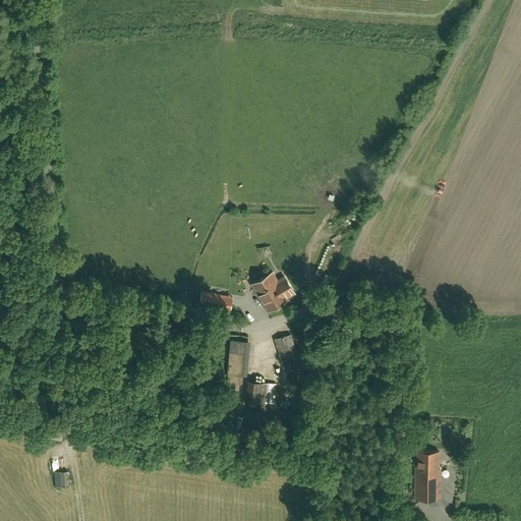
[(277,281),(272,273),(252,284),(268,310),(287,299),(286,297),(294,292),(285,277),(277,281)]
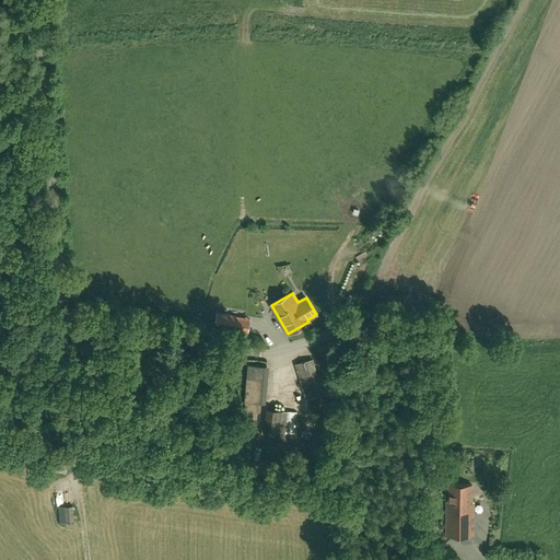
[(249,319),(218,313),(214,326),(247,333),(249,319)]
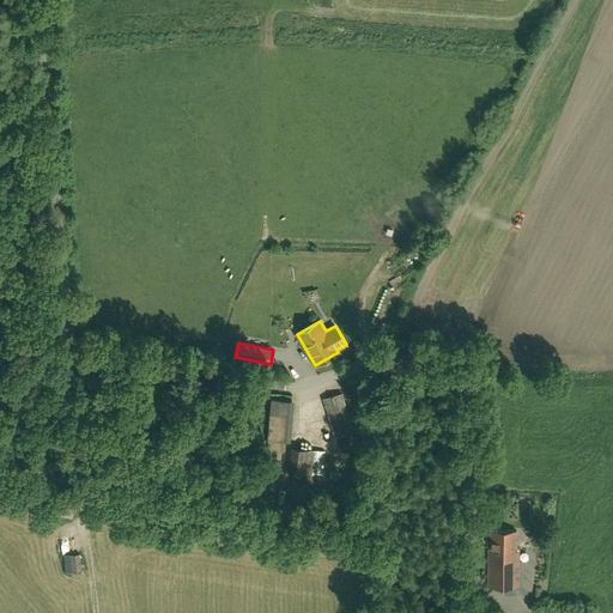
[(323,399),(335,438),(353,432),(341,393),(323,399)]
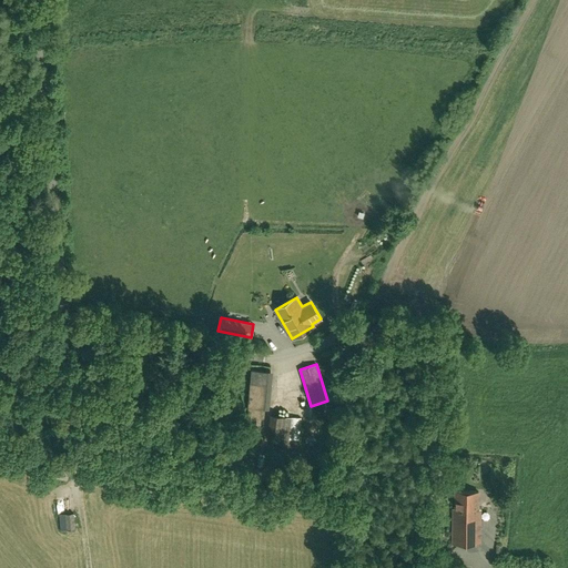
[(252,369),(249,407),(267,409),(271,371),(252,369)]
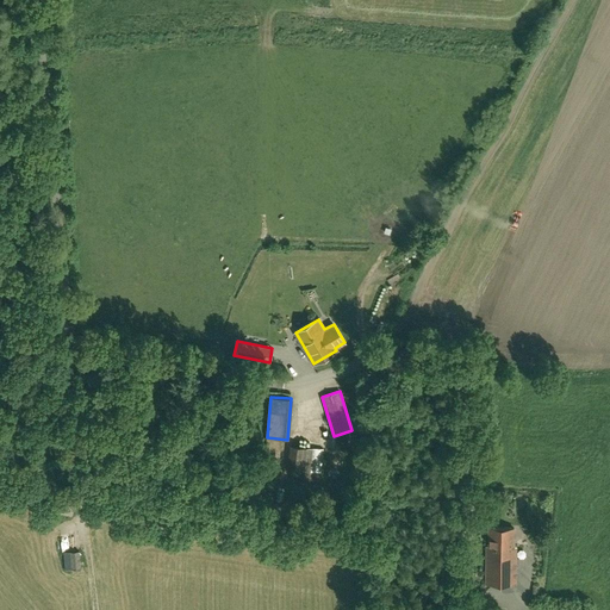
[(290,470),(321,472),(323,448),(292,444),(290,470)]
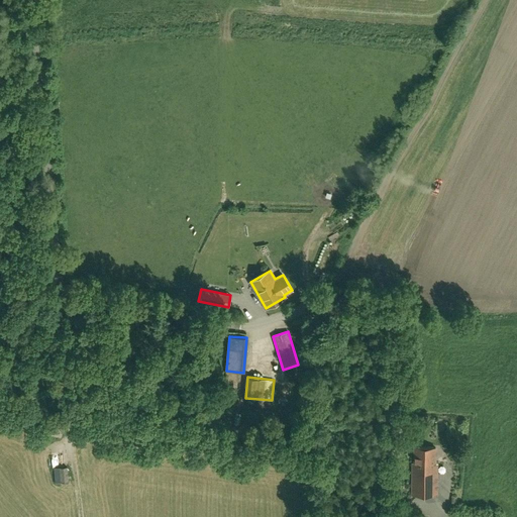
[(49,426),(48,434),(60,437),(62,428),(49,426)]
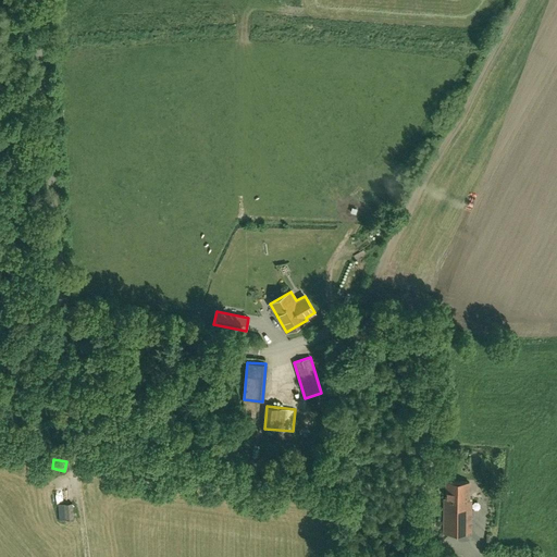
[(469,481),(446,481),(446,498),(444,498),(443,533),(470,533),(471,503),(469,503),(469,481)]
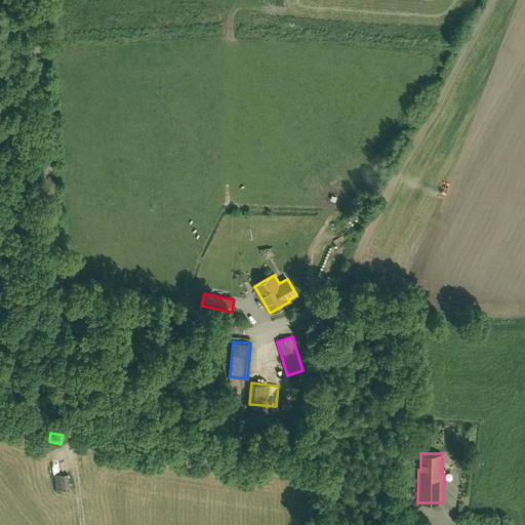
[(52,475),(53,489),(68,489),(67,474),(52,475)]
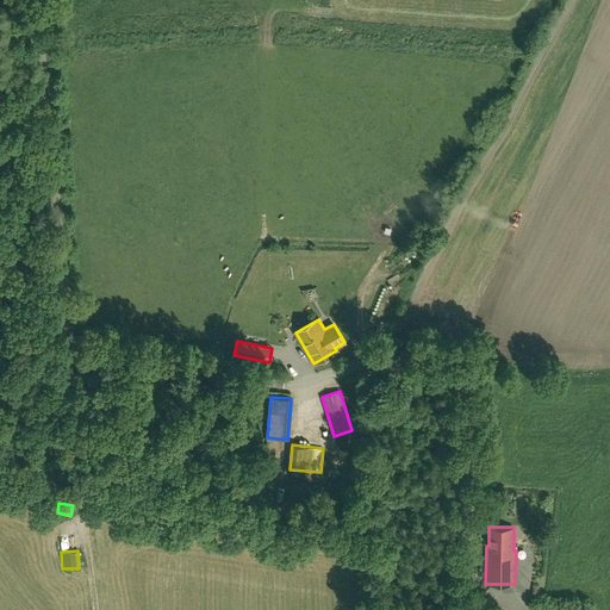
All buildings are outlined.
